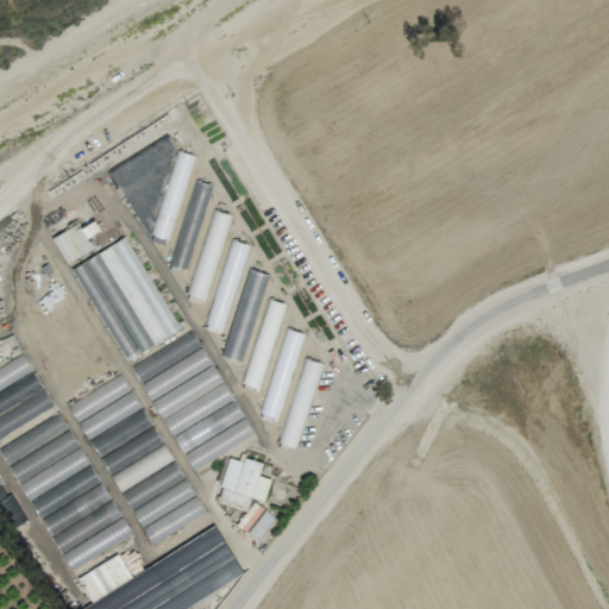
[(107,170),(133,217),(148,220),(155,217),(161,187),(156,179),(152,177),(157,159),(168,162),(170,167),(174,150),(164,132),(162,139),(107,170)]
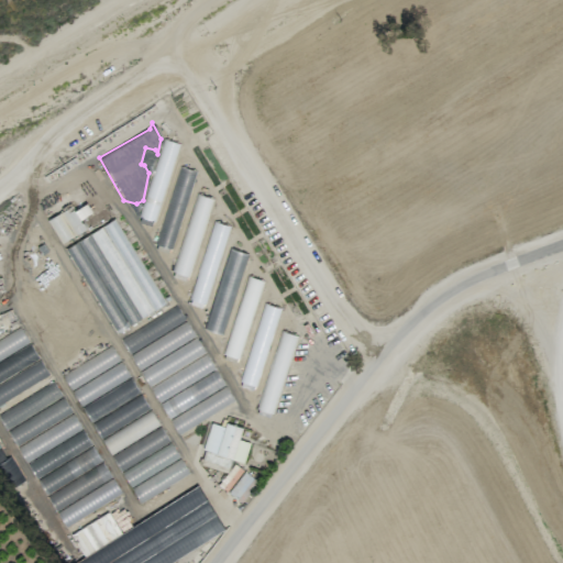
[(178,143),(162,139),(139,220),(155,224),(178,143)]
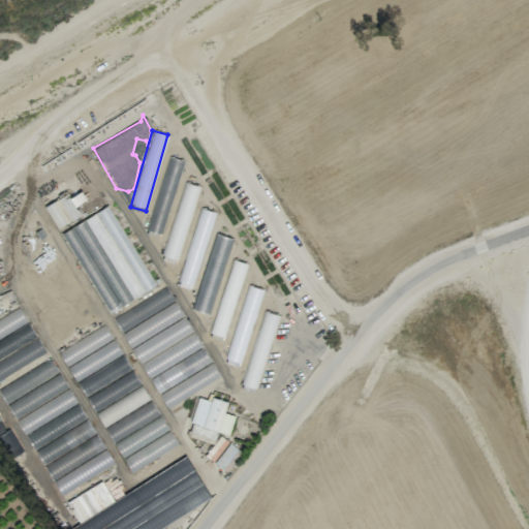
[(147,231),(162,236),(182,161),(166,156),(147,231)]
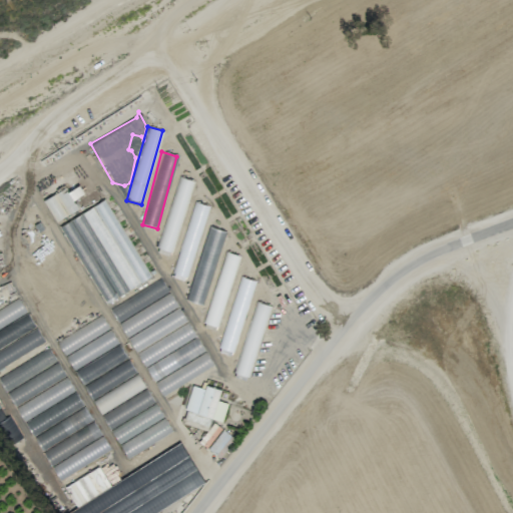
[(157,253),(172,258),(191,180),(175,176),(157,253)]
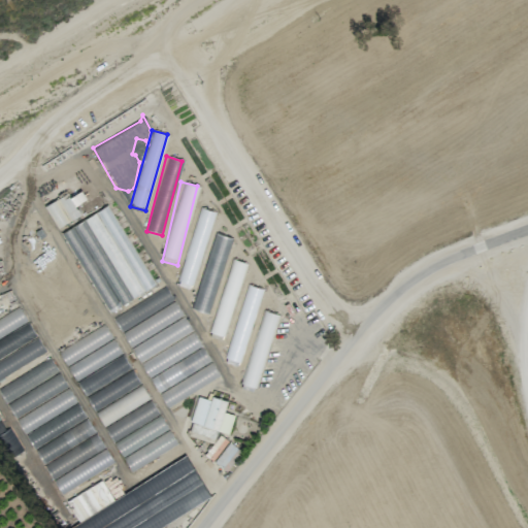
[(43,205),(56,228),(79,216),(74,204),(85,199),(80,191),(69,197),(67,193),(43,205)]
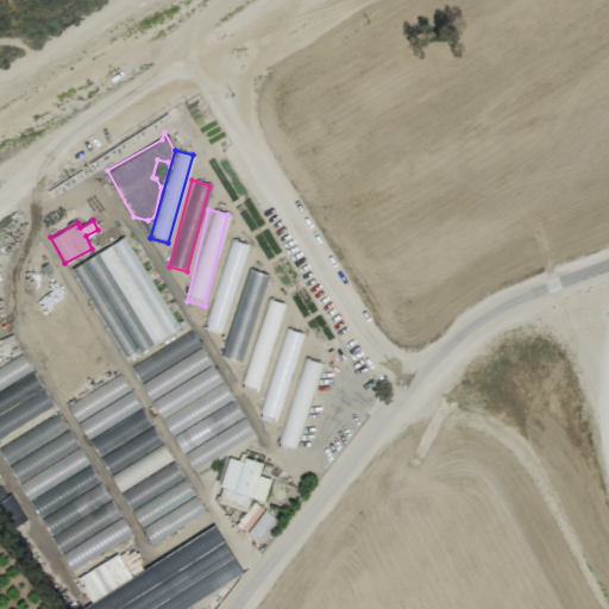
[(177,330),(125,237),(70,268),(124,360),(177,330)]
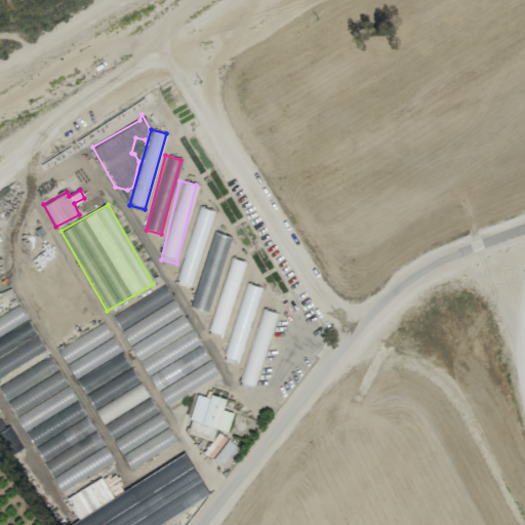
[(194,285),(210,209),(196,206),(178,281),(194,285)]
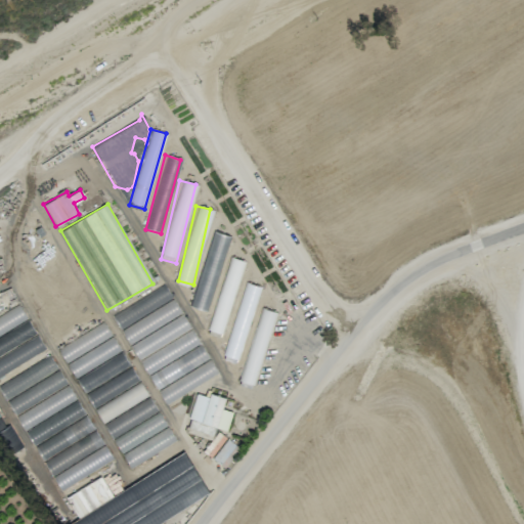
[(217,256),(215,263),(219,265),(228,236),(215,231),(208,254),(217,256)]
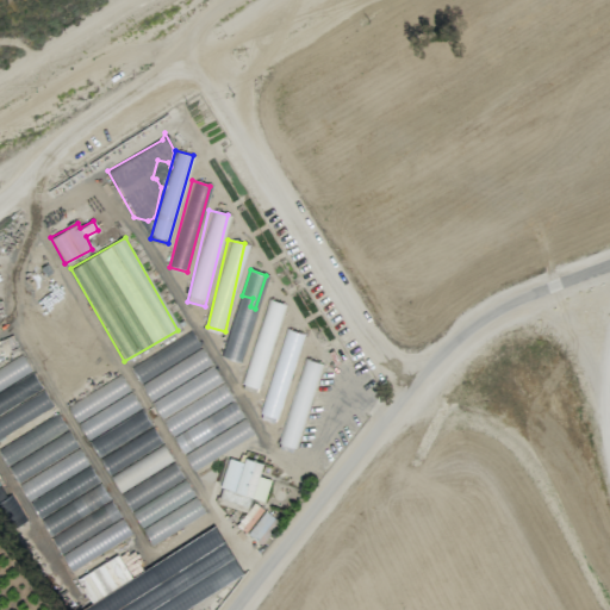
[(285,305),(267,299),(241,384),(257,390),(285,305)]
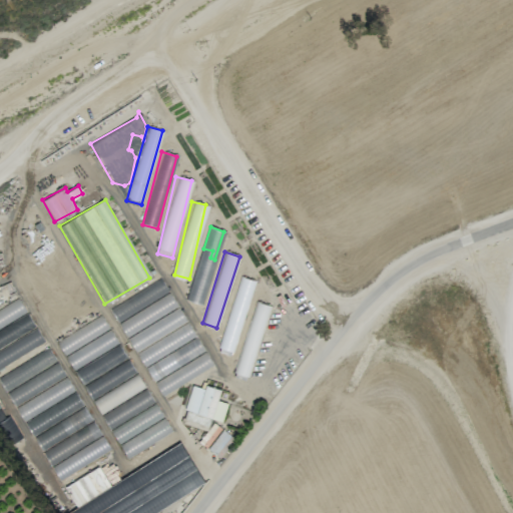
[(253,281),(239,277),(218,349),(233,353),(253,281)]
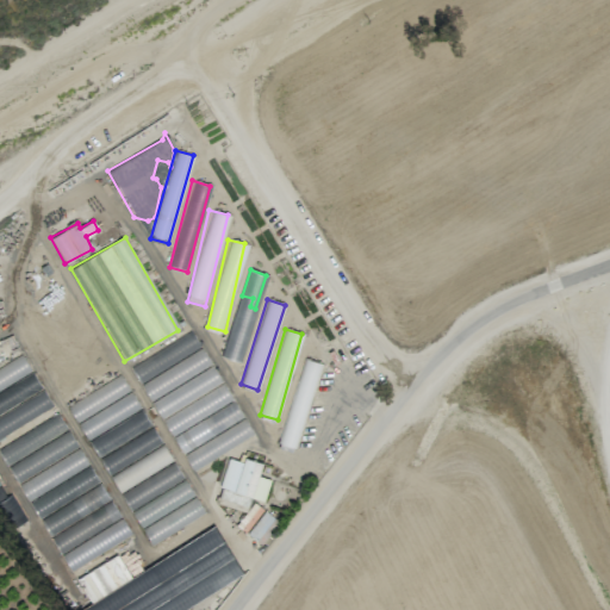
[(319,363),(300,359),(280,444),(298,449),(319,363)]
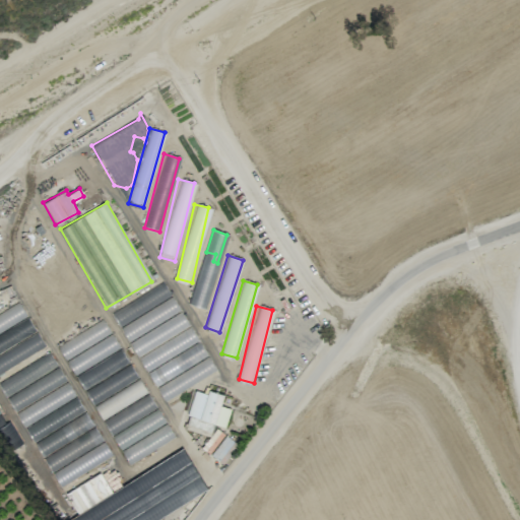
[(0,387),(14,413),(33,403),(25,389),(19,379),(8,385),(5,380),(0,382),(0,387)]
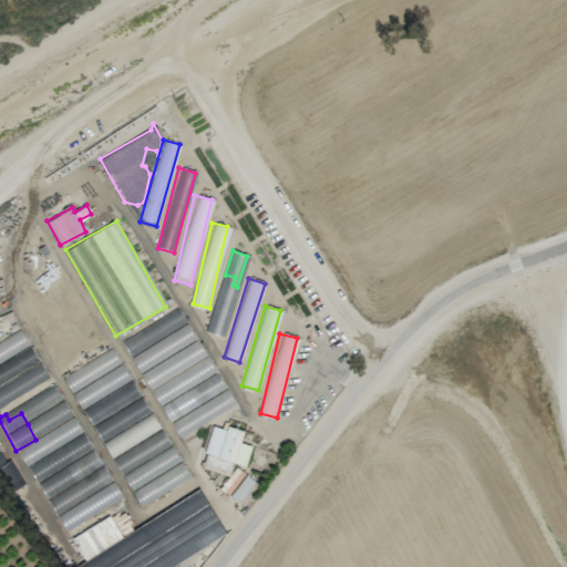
[(250,446),(239,443),(243,431),(225,425),(224,430),(212,426),(204,454),(246,465),(250,446)]
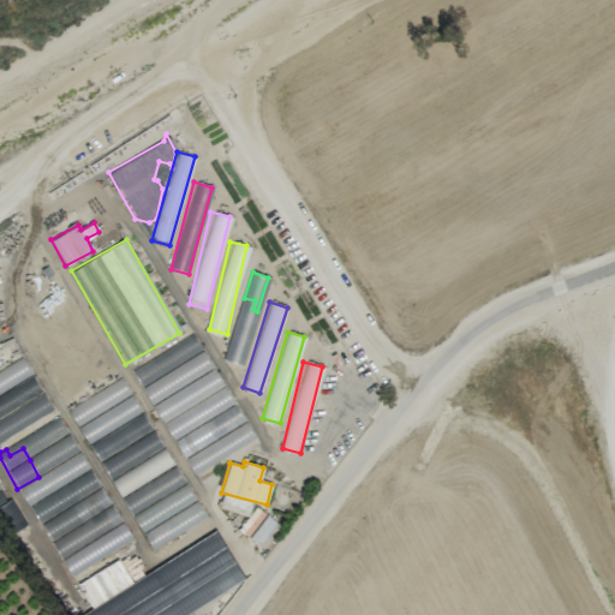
[(70,577),(132,542),(102,488),(94,493),(95,503),(89,507),(85,507),(83,490),(72,495),(46,499),(47,506),(27,499),(70,577)]
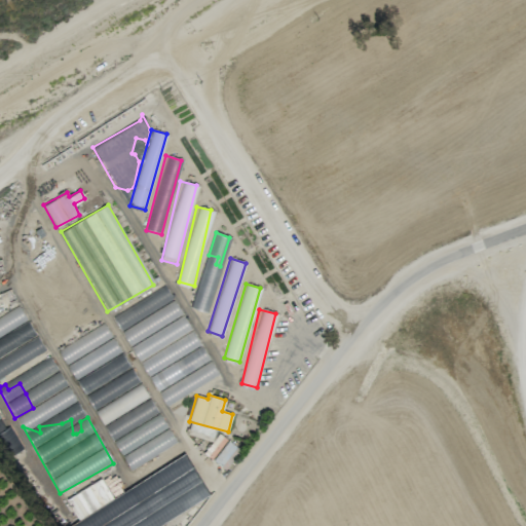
[(226,440),(219,434),(210,446),(217,452),(226,440)]
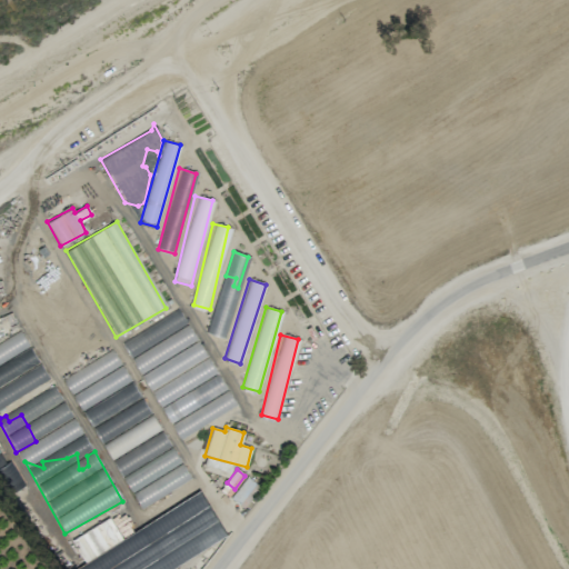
[(168,568),(226,538),(201,492),(120,537),(110,518),(70,539),(83,563),(75,568),(110,568),(111,568),(110,568),(168,568)]
